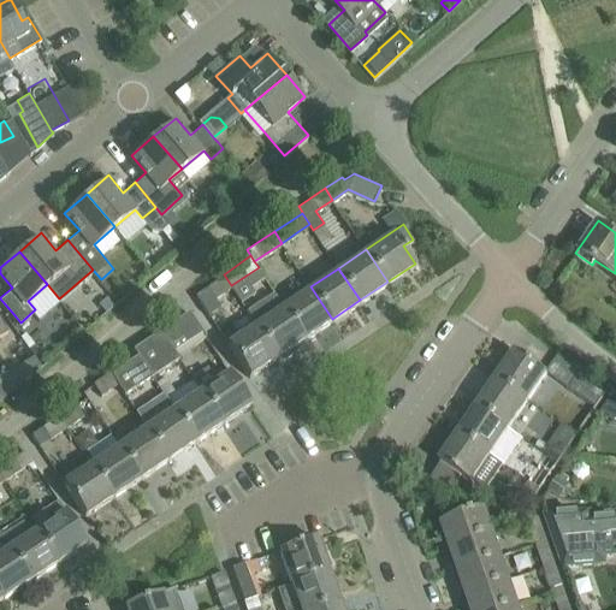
[(203,305),(231,285),(224,274),(196,292),(203,305)]
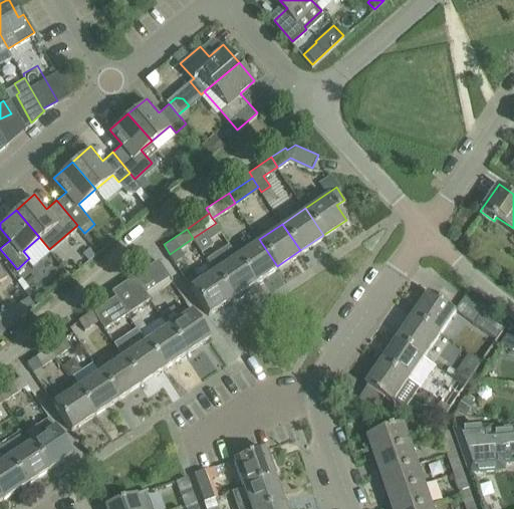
[(277,266),(259,239),(237,254),(255,281),(277,266)]
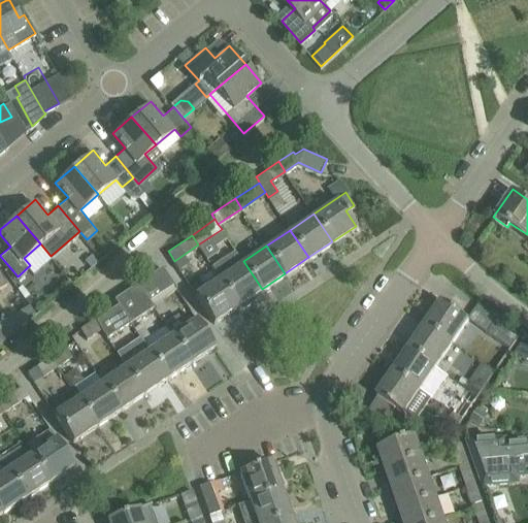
[(262,289),(243,261),(234,249),(233,249),(234,250),(212,264),(212,263),(211,264),(220,276),(238,304),(239,304),(240,306),(242,306),(251,301),(252,298),(250,296),(262,289)]
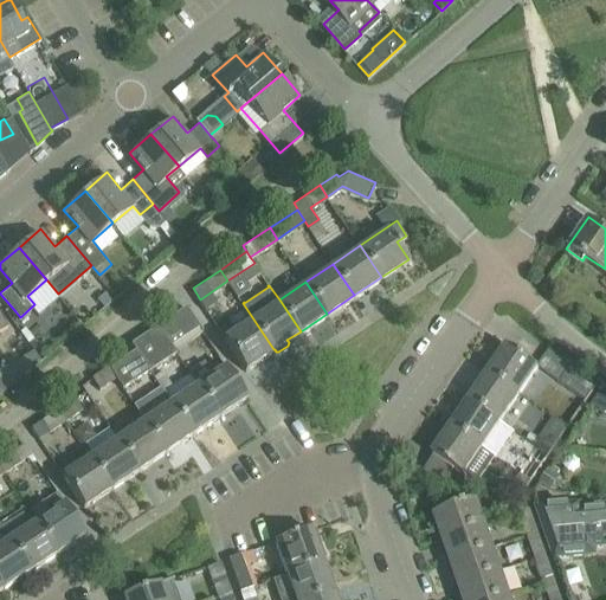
[(186,304),(174,311),(159,322),(175,347),(202,329),(186,304)]
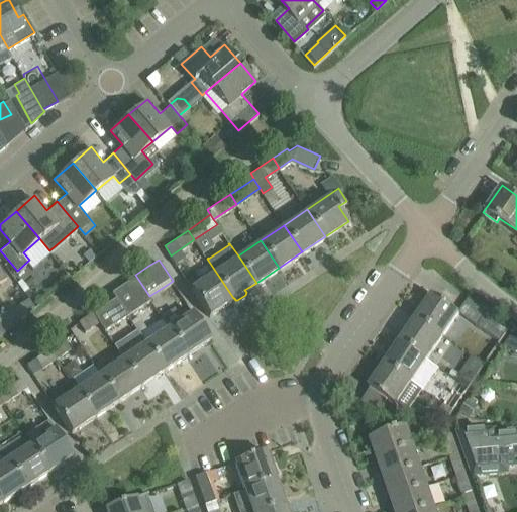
[(210,314),(233,298),(215,271),(192,287),(210,314)]
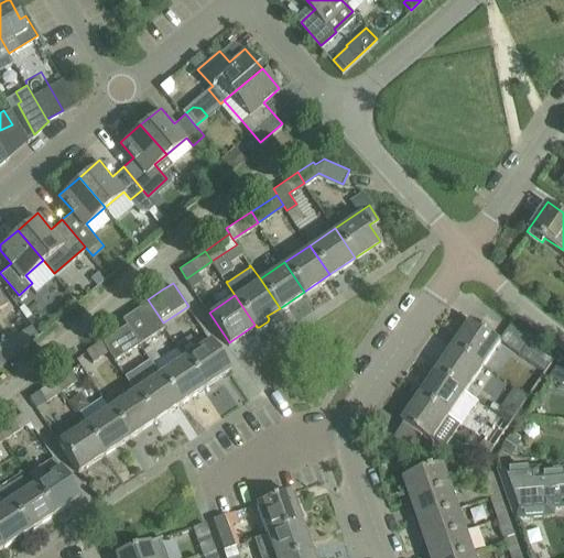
[(164,325),(163,323),(148,299),(122,317),(127,324),(139,341),(149,335),(149,336),(164,325)]
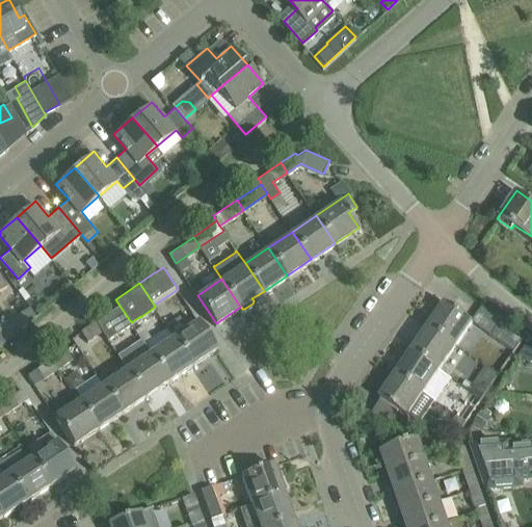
[(455,344),(472,320),(445,300),(436,312),(434,310),(431,311),(426,318),(426,322),(428,323),(428,324),(455,344)]
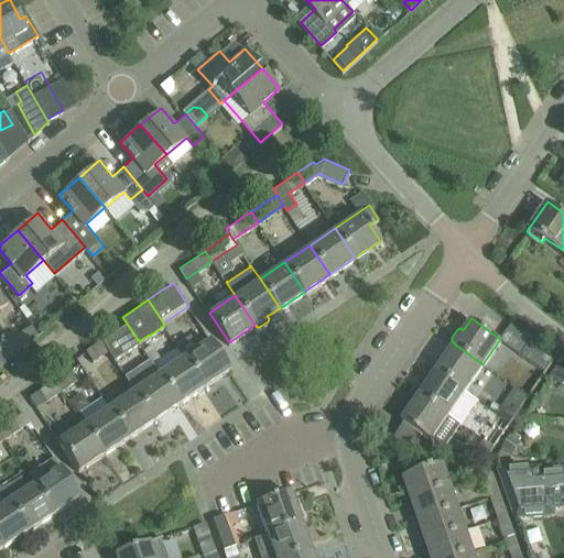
[(139,341),(127,324),(102,340),(108,349),(115,358),(139,341)]
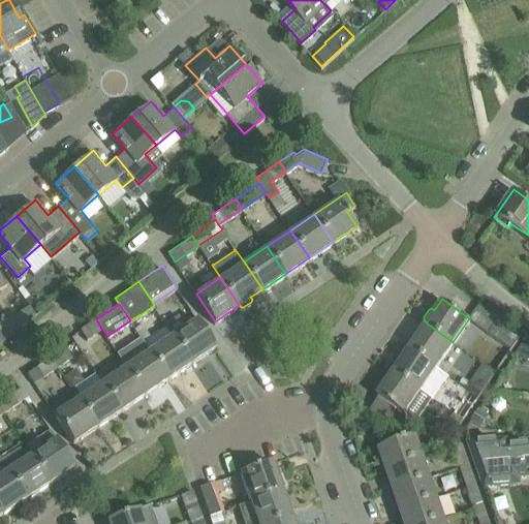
[(30,305),(11,315),(18,326),(34,312),(30,305)]
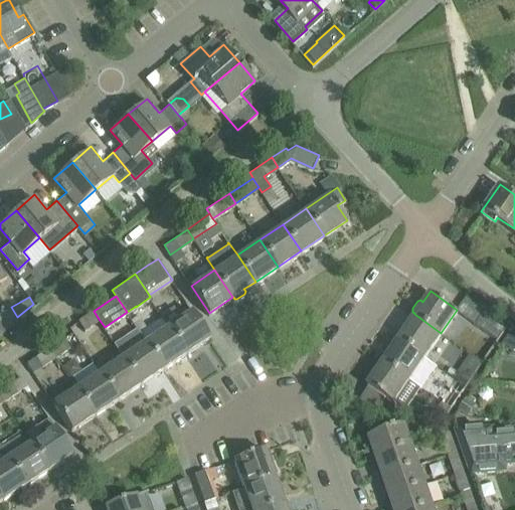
[(485,308),(475,322),(496,337),(497,338),(506,325),(485,308)]
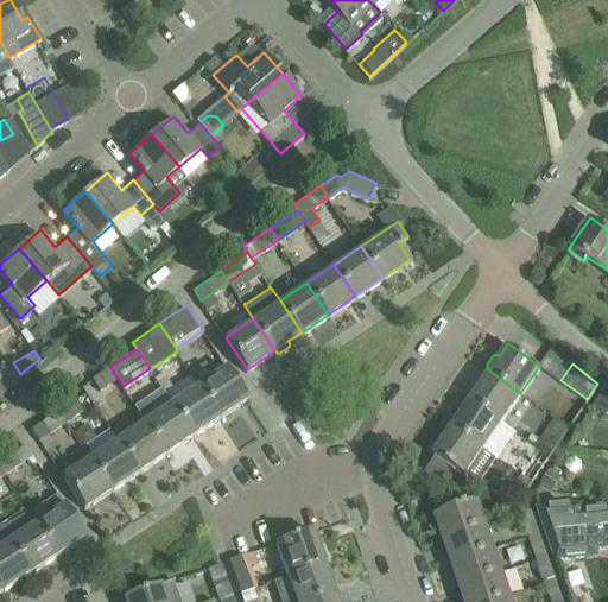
[(248,397),(227,365),(198,384),(220,416),(248,397)]
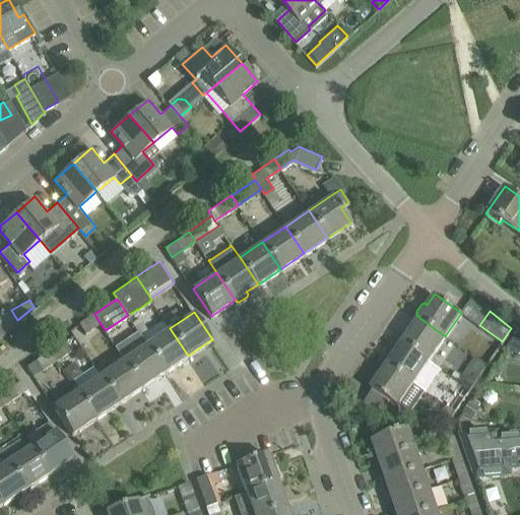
[(94,314),(93,313),(79,322),(85,331),(100,322),(94,314)]
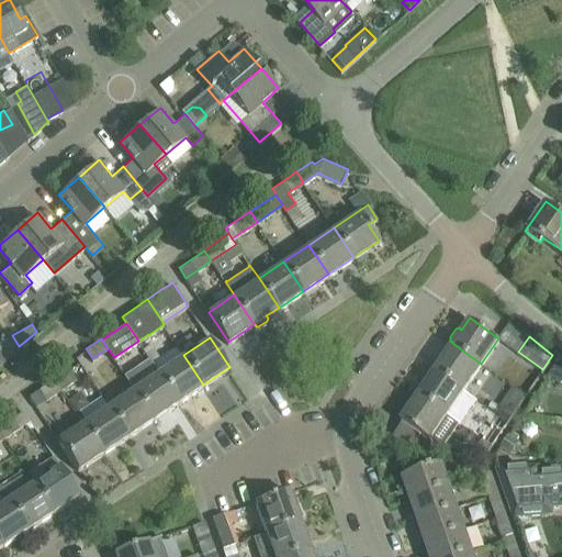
[(452,343),(435,368),(464,388),(481,364),(452,343)]
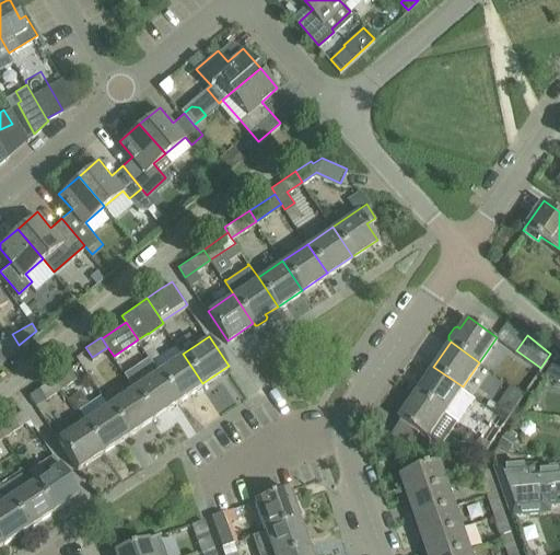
[(202,383),(183,354),(159,370),(178,400),(202,383)]
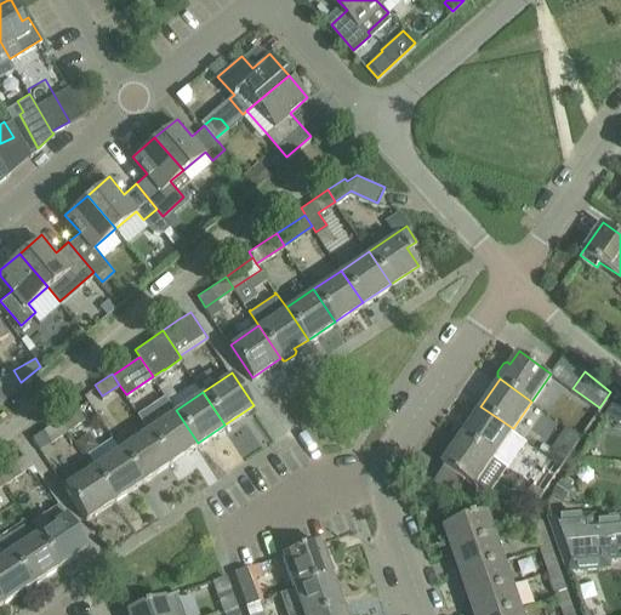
[(620,399),(616,397),(605,411),(620,419),(620,399)]
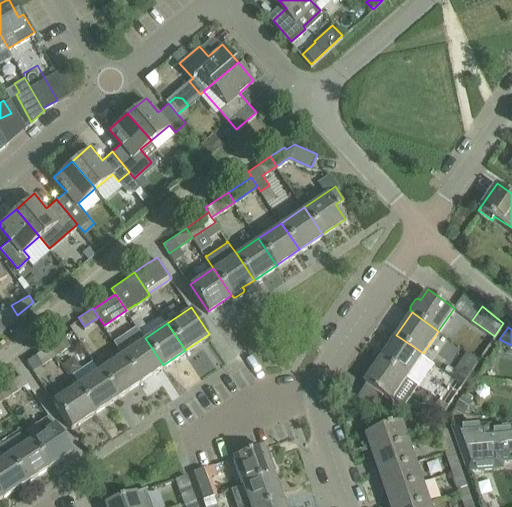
[(64,334),(56,340),(49,344),(56,353),(70,343),(64,334)]
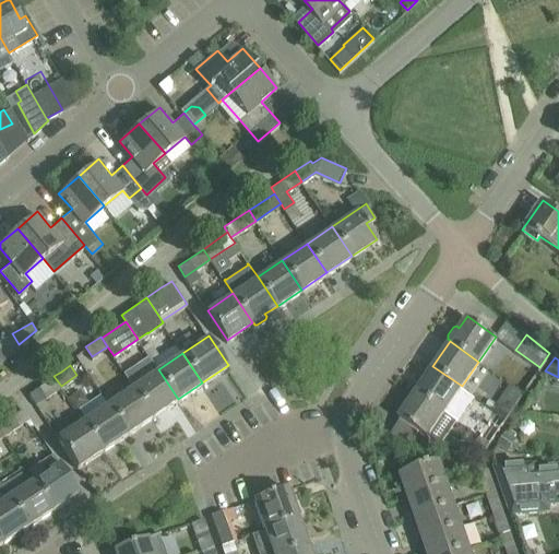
[(474,395),(462,386),(432,366),(425,377),(421,375),(419,376),(414,384),(414,387),(417,389),(416,390),(444,411),(458,420),(474,395)]
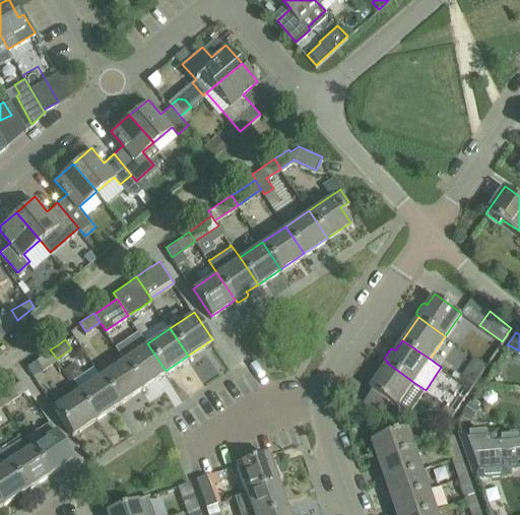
[(124,359),(142,386),(166,371),(147,343),(124,359)]
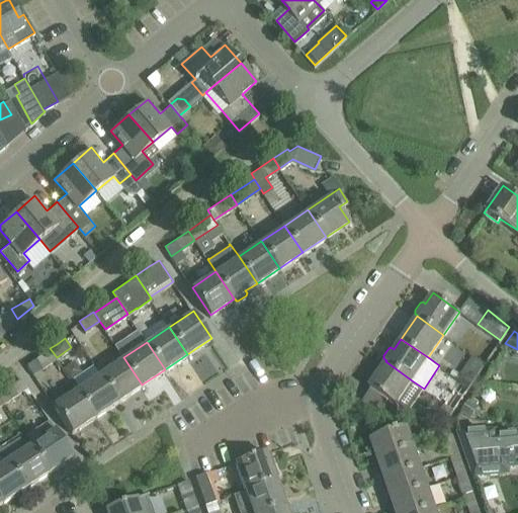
[(57,357),(50,348),(36,357),(42,366),(57,357)]
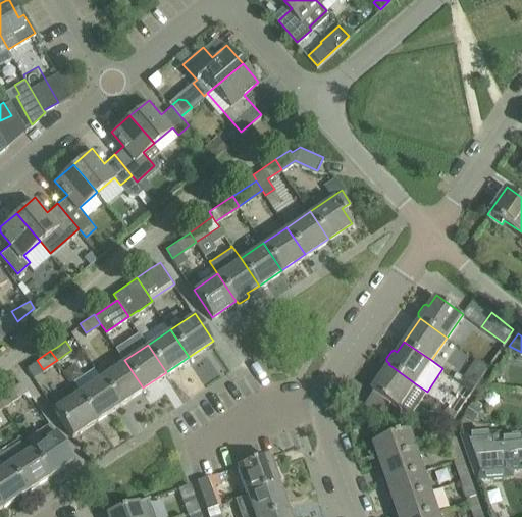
[(460,379),(463,382),(472,389),(488,365),(476,356),(460,379)]
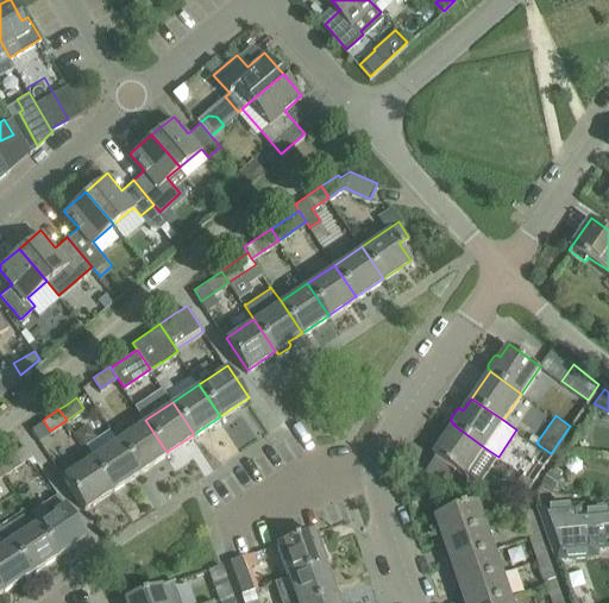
[(93,444),(113,433),(105,419),(85,429),(93,444)]
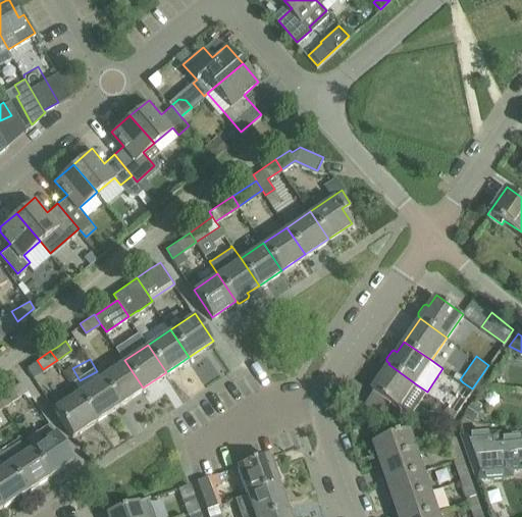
[(119,403),(143,388),(124,360),(101,375),(119,403)]
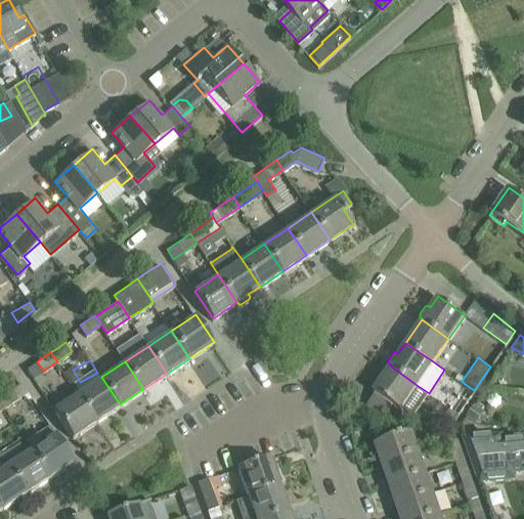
[(400,408),(417,385),(390,365),(374,389),(400,408)]
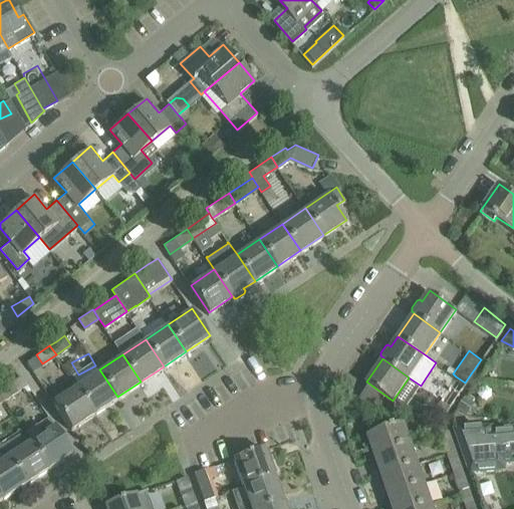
[(117,397),(99,369),(76,386),(94,412),(117,397)]
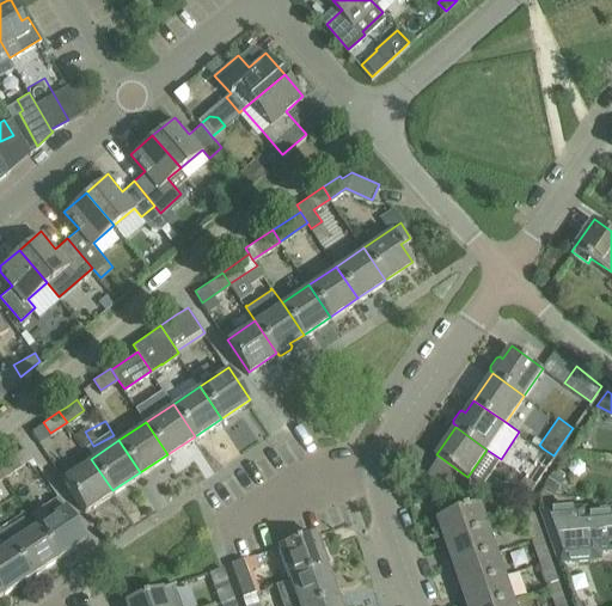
[(32,457),(25,445),(0,461),(0,465),(5,473),(32,457)]
